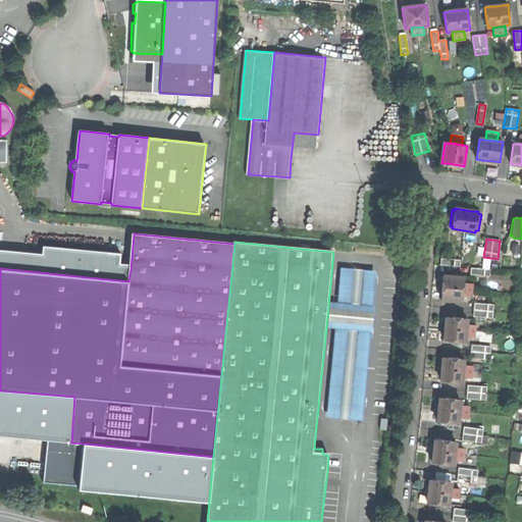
[(0,268),(128,281),(131,269),(120,268),(121,257),(45,249),(44,257),(0,252),(0,268)]
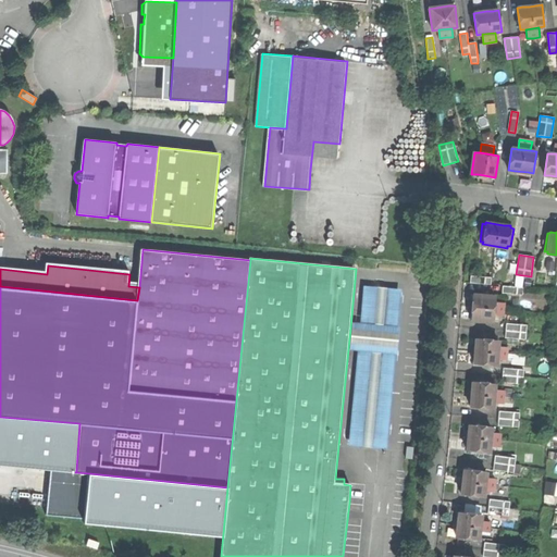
[(471,275),(470,283),(491,284),(491,277),(471,275)]
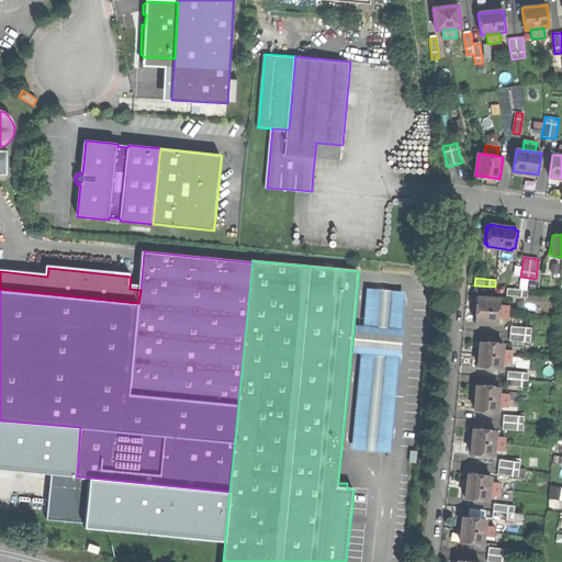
[(363,333),(353,332),(351,352),(361,353),(352,451),(391,454),(406,294),(368,290),(363,333)]
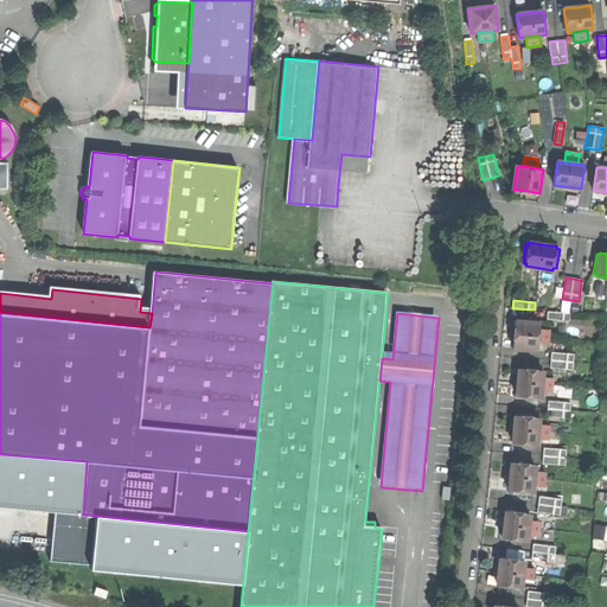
[(515,340),(513,347),(537,349),(537,343),(538,328),(540,323),(516,320),(515,327),(515,333),(515,340)]
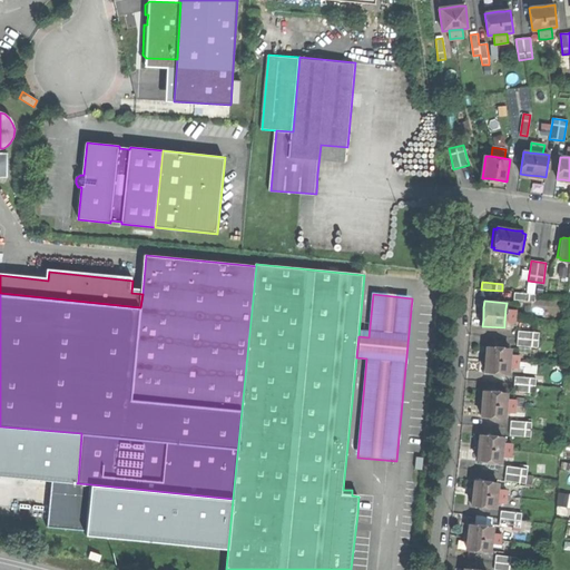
[(505,308),(504,322),(514,322),(514,315),(516,310),(505,308)]
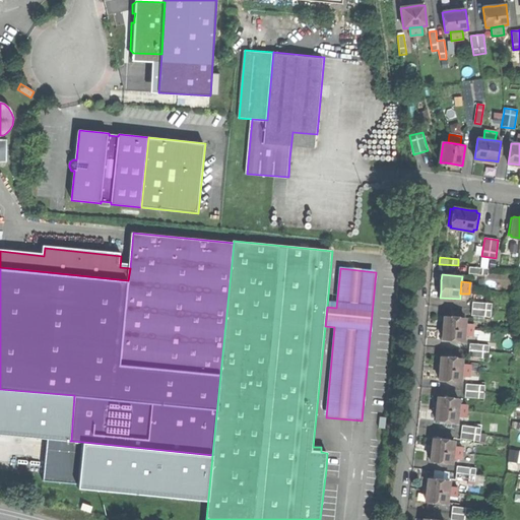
[(472,309),(471,315),(491,317),(491,310),(492,304),(472,302),(472,309)]
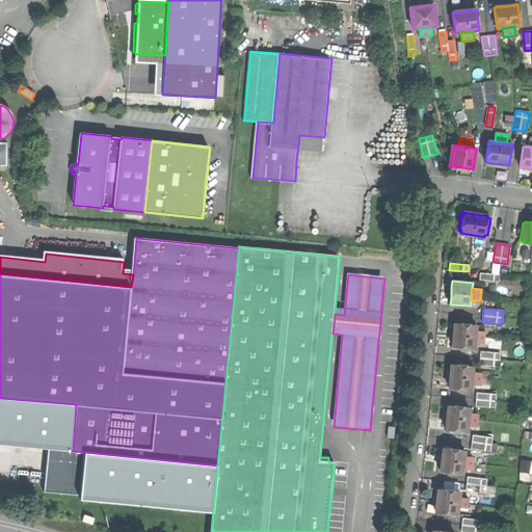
[(453,347),(474,348),(475,342),(475,330),(476,325),(455,323),(454,328),(454,334),(453,340),(453,347)]
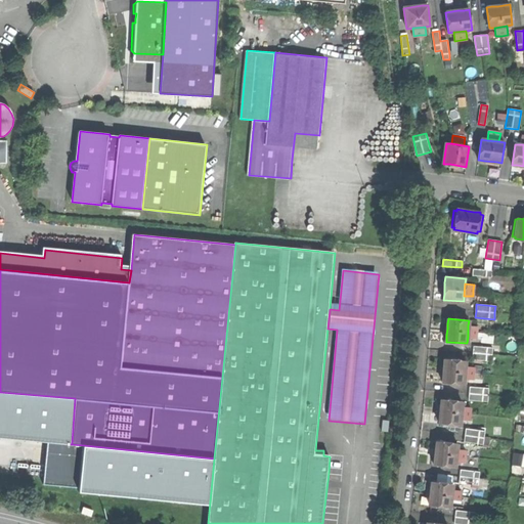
[(468,337),(476,338),(477,332),(477,326),(468,325),(468,337)]
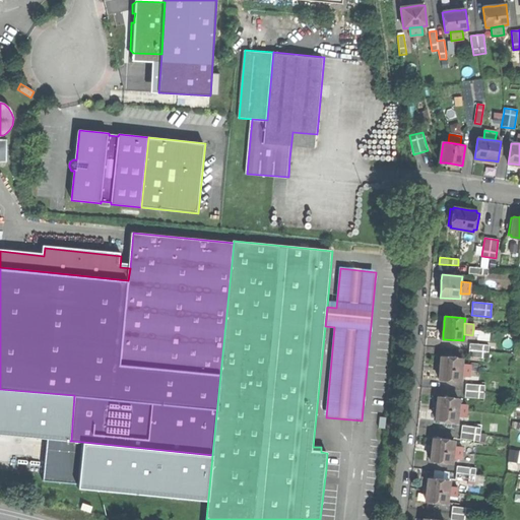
[(469,349),(469,356),(488,359),(489,351),(489,345),(470,343),(469,349)]
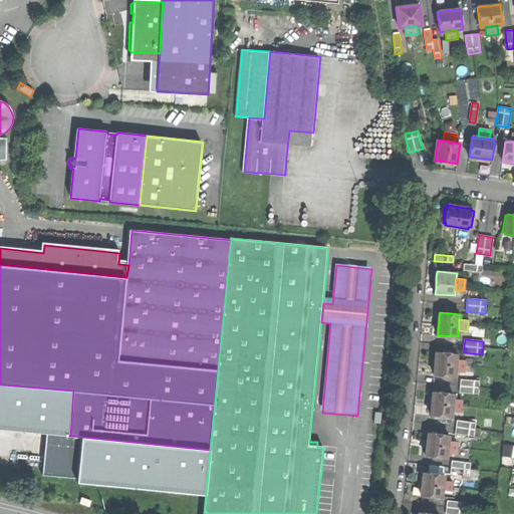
[(435,375),(455,376),(455,371),(456,359),(457,353),(437,352),(436,358),(436,363),(435,369),(435,375)]
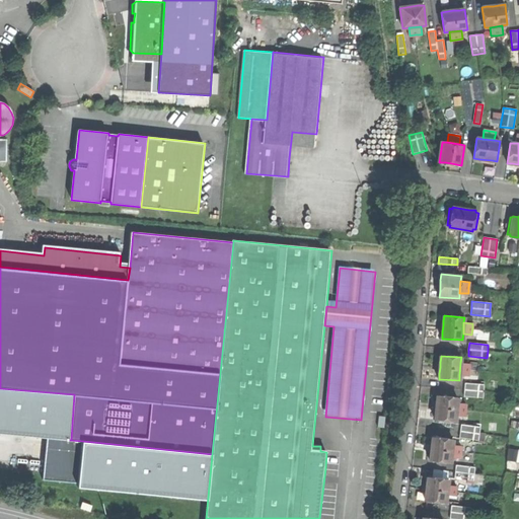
[(459,375),(468,376),(468,369),(469,364),(460,363),(459,375)]
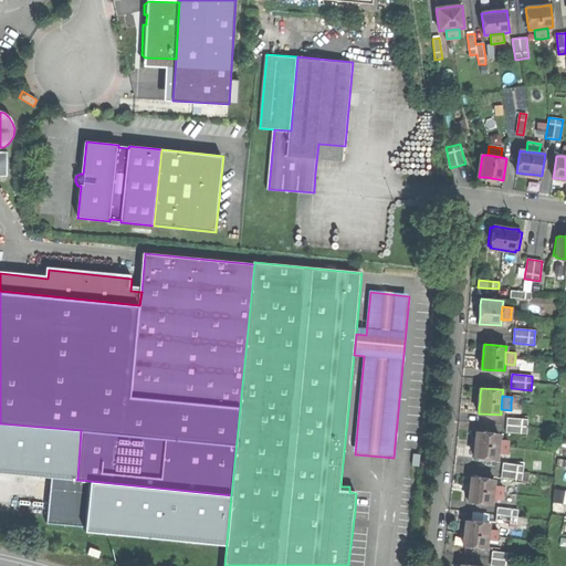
[(528,419),(507,418),(506,425),(506,432),(527,433),(527,427),(528,419)]
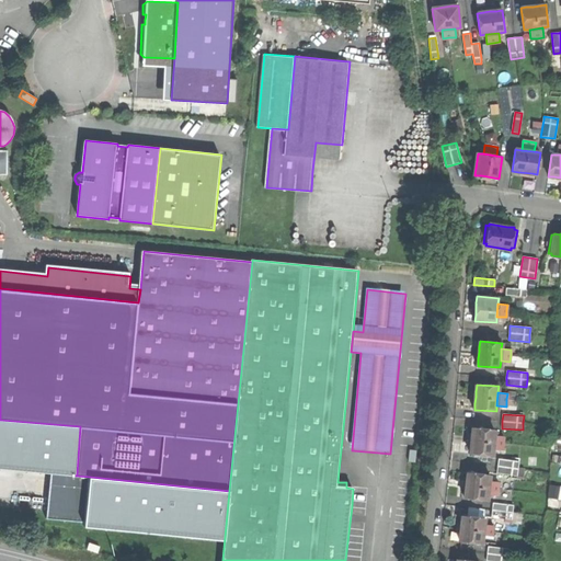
[(80,426),(0,420),(0,467),(52,472),(77,474),(80,426)]
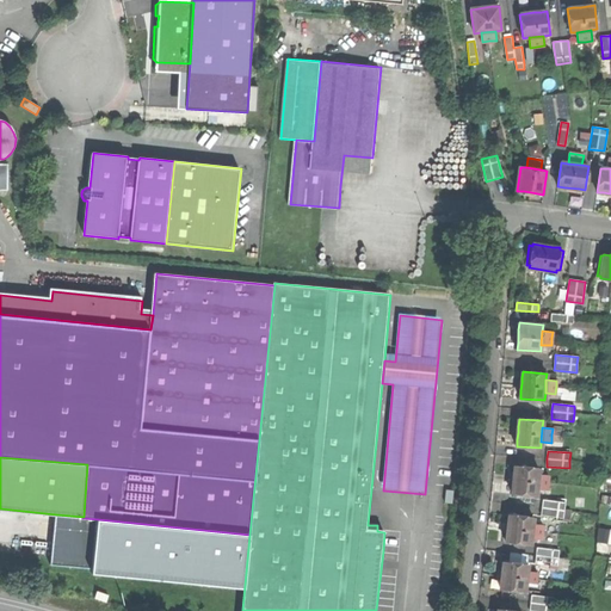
[(539,468),(514,466),(513,471),(513,479),(512,486),(511,493),(536,495),(537,489),(538,475),(539,468)]
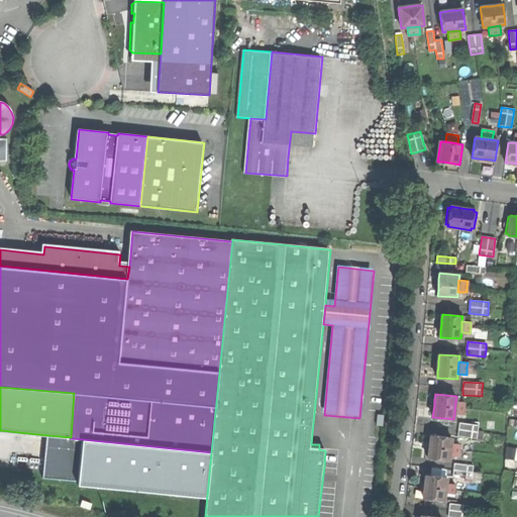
[(463,403),(455,402),(454,414),(462,415),(463,408),(463,403)]
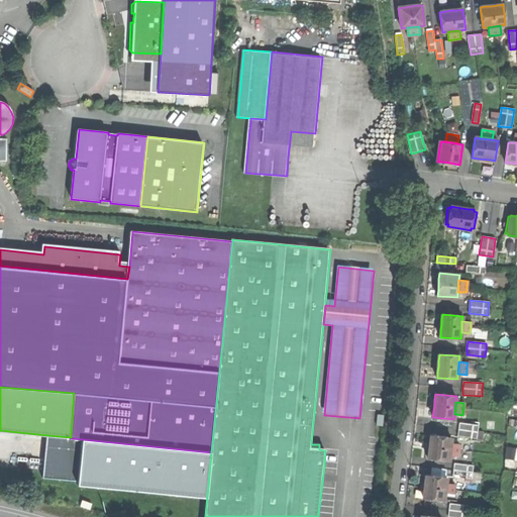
[(458,429),(457,436),(477,438),(478,431),(478,424),(459,422),(458,429)]
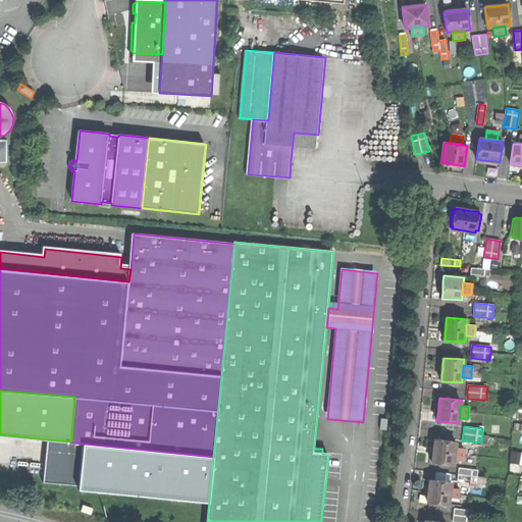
[(80,487),(84,444),(70,442),(71,441),(48,439),(44,483),(80,487)]
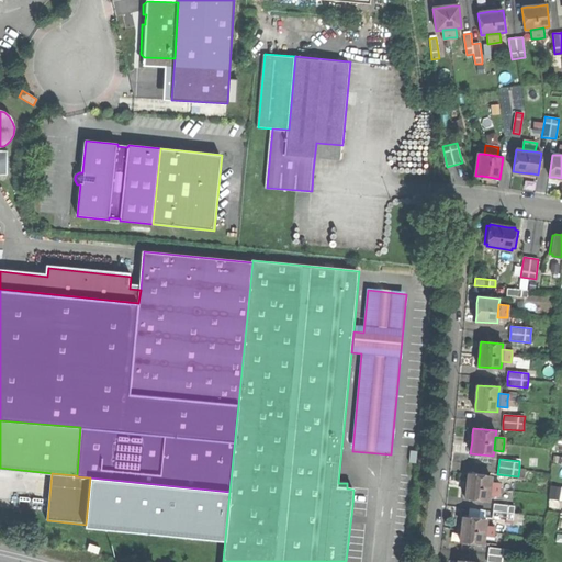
[(464,498),(487,501),(489,495),(490,482),(491,476),(468,473),(468,480),(467,485),(465,492),(464,498)]
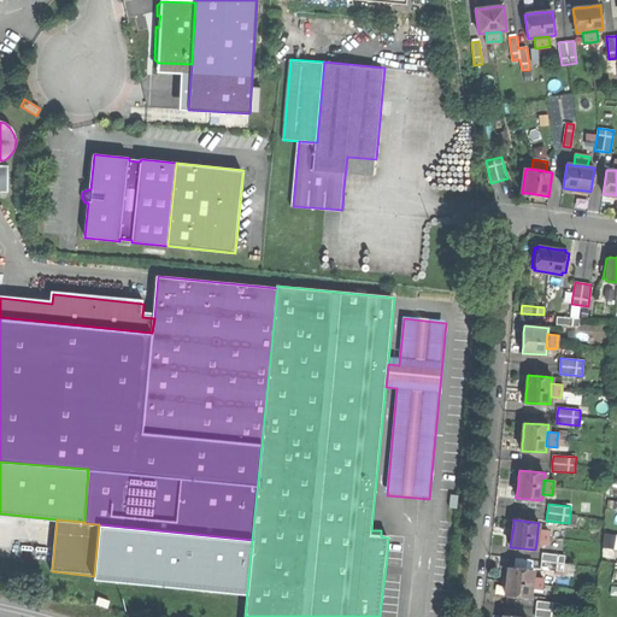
[(252,540),(99,524),(94,576),(247,591),(252,540)]
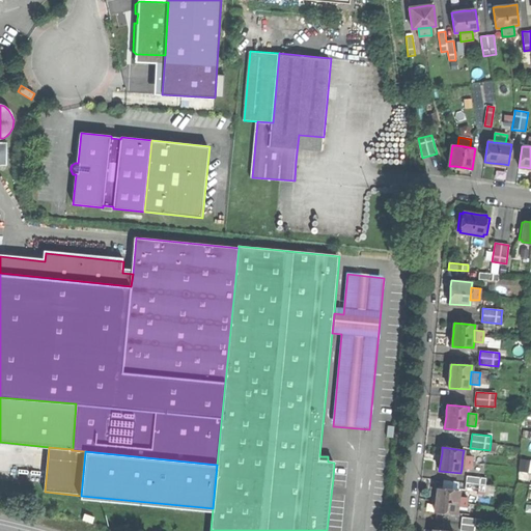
[(462,468),(470,469),(470,463),(471,456),(463,455),(462,468)]
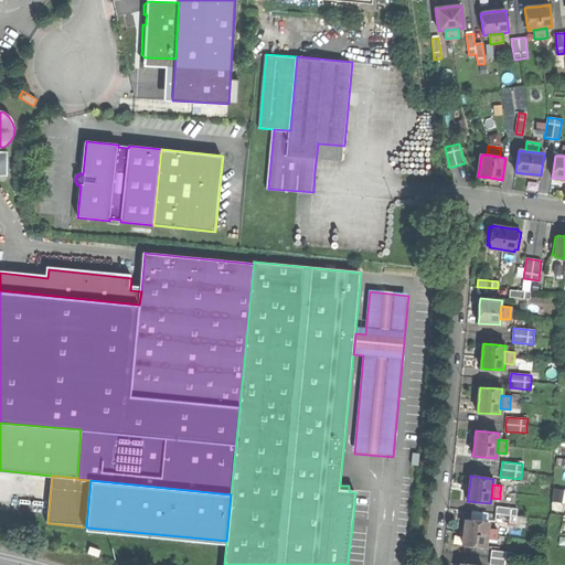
[(554,500),(564,501),(564,488),(556,487),(554,500)]
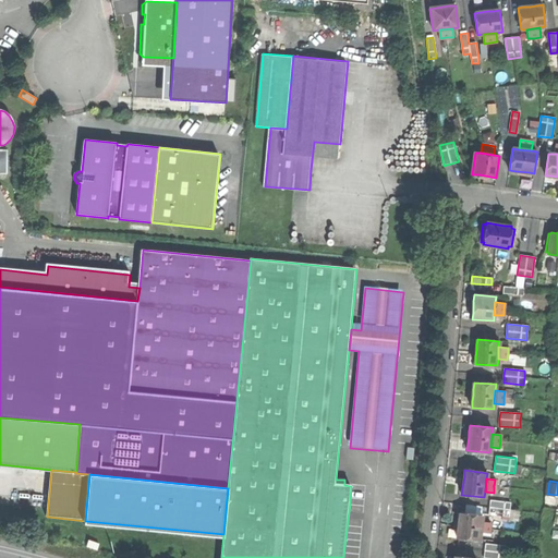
[(489,507),(488,514),(509,517),(510,509),(511,502),(490,500),(489,507)]
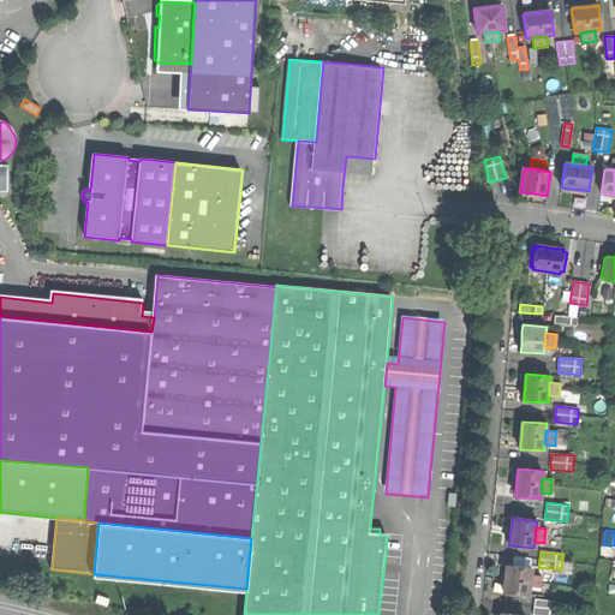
[(505,593),(529,596),(529,590),(530,575),(531,568),(507,566),(506,572),(506,578),(505,585),(505,593)]
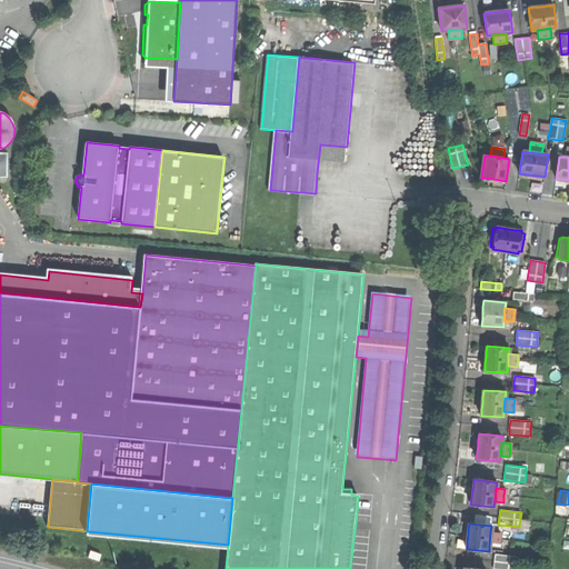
[(489,546),(498,546),(499,539),(499,532),(490,532),(489,546)]
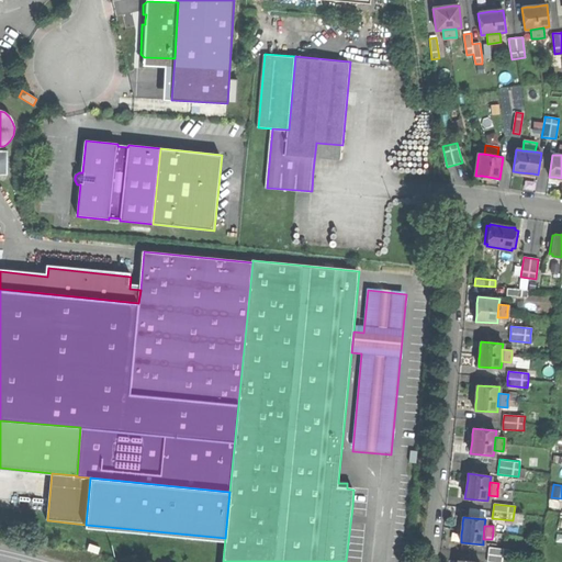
[(489,554),(487,561),(491,561),(507,561),(508,558),(509,550),(489,547),(489,554)]
